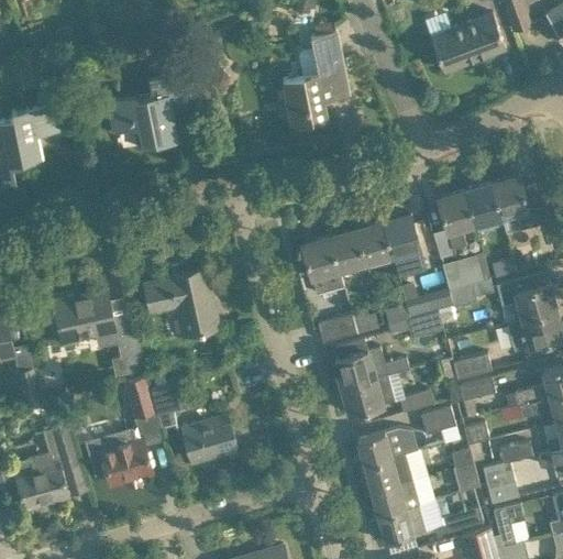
[(298,0),(295,12),(310,15),(311,10),(315,11),(317,0),(298,0)]
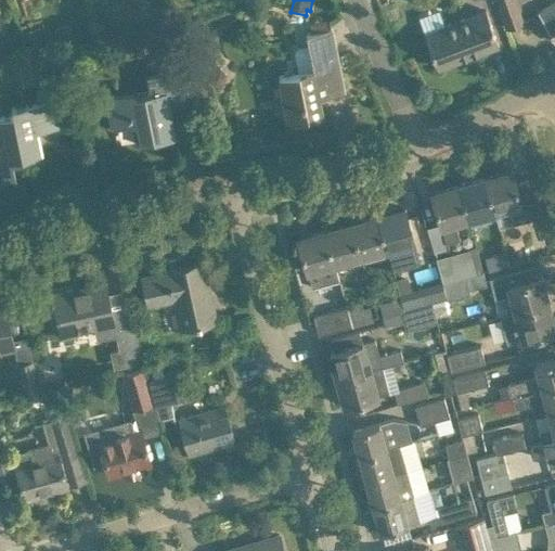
[(513,0),(495,0),(507,31),(524,26),(513,0)]
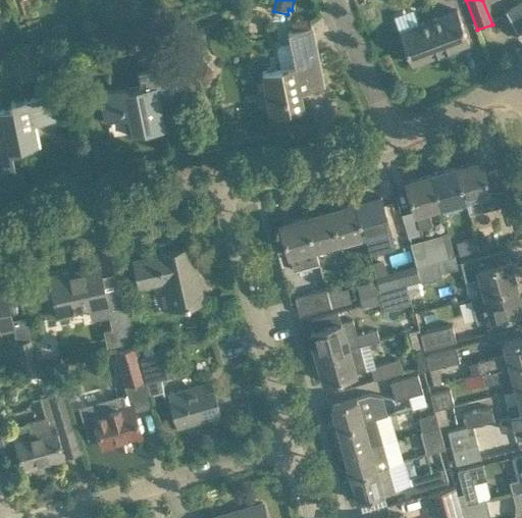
[(521,39),(521,3),(506,13),(521,39)]
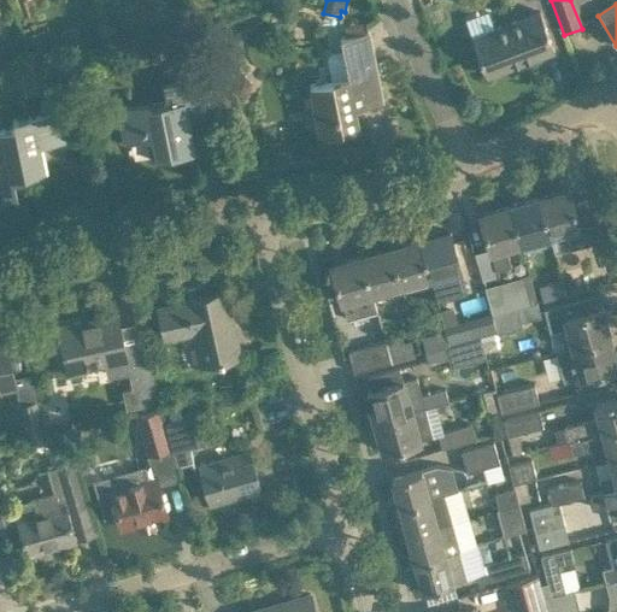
[(203,7),(188,12),(193,28),(207,23),(203,7)]
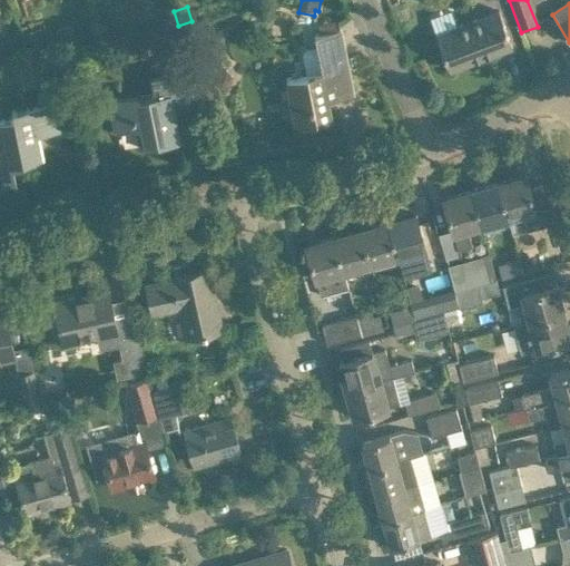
[(499,13),(458,29),(436,37),(450,72),(512,49),(499,13)]
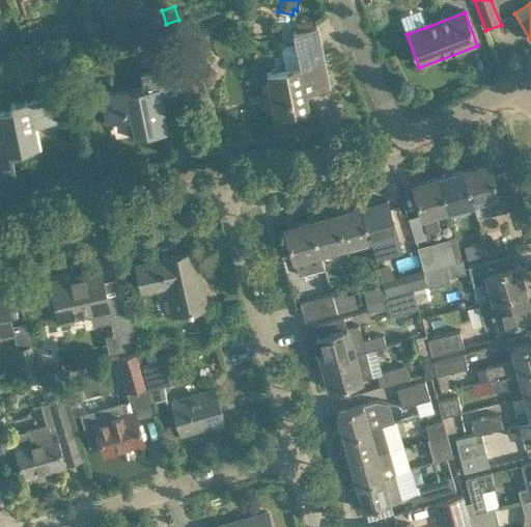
[(186,23),(176,25),(184,65),(194,63),(186,23)]
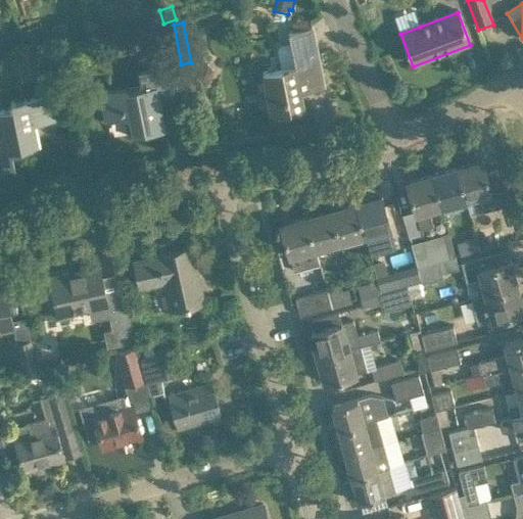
[(277,52),(281,71),(264,75),(272,116),(304,110),(301,93),(325,89),(313,30),(289,34),(291,45),(280,47),(277,52)]
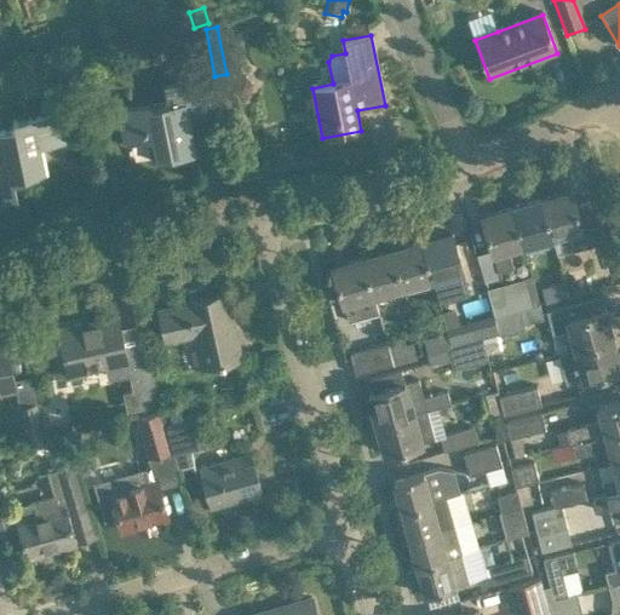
[(41,39),(27,42),(30,59),(46,56),(41,39)]
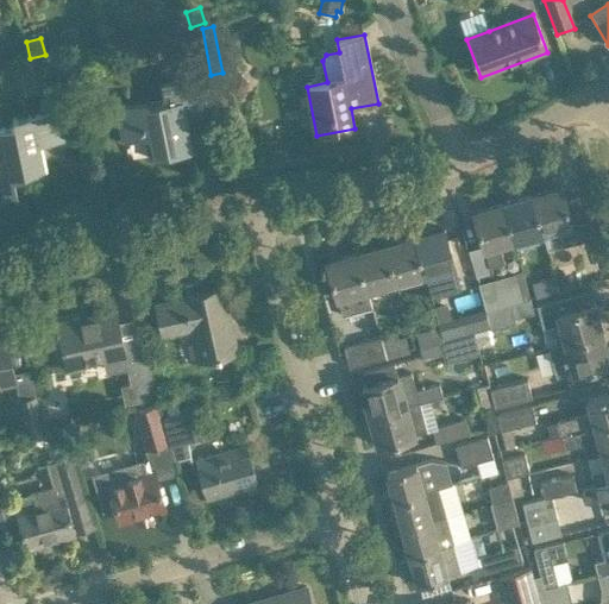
[(19,41),(0,44),(0,64),(24,60),(19,41)]
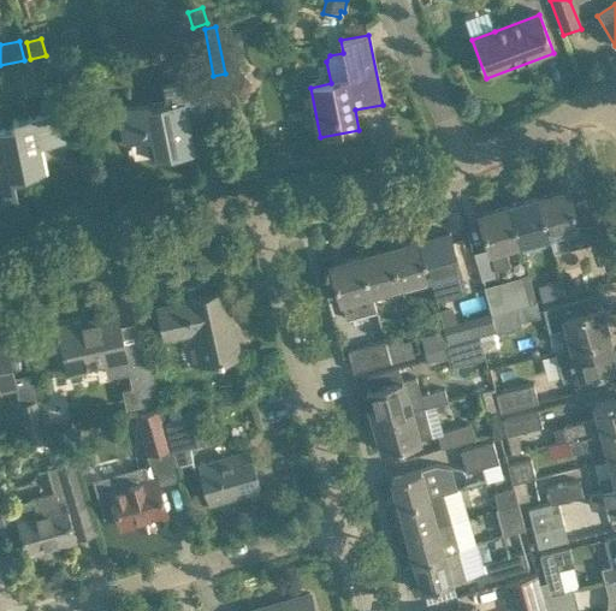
[(47,64),(22,69),(28,96),(53,92),(80,85),(73,58),(47,64)]
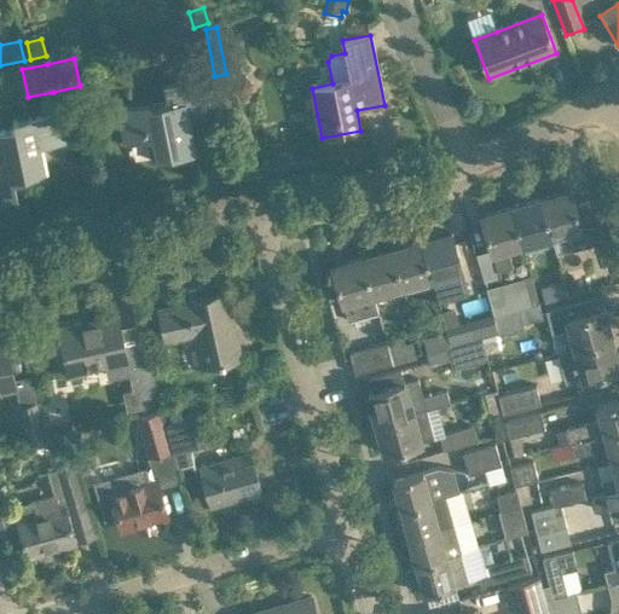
[(215,111),(210,88),(208,77),(165,86),(169,105),(150,109),(150,104),(119,110),(126,146),(128,146),(127,144),(154,139),(158,161),(194,154),(189,131),(187,131),(185,117),(215,111)]
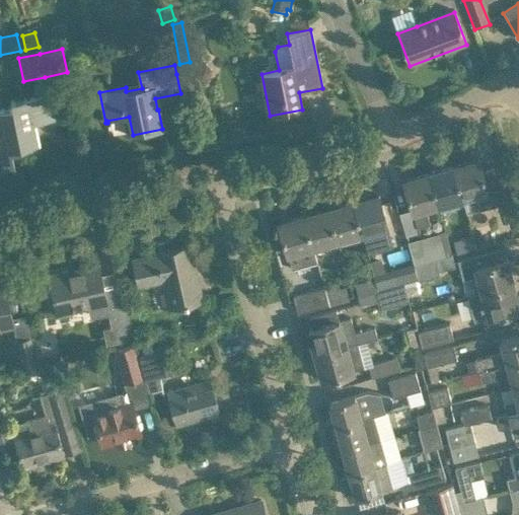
[(0,111),(0,170),(14,168),(11,155),(36,146),(31,126),(58,120),(54,96),(11,105),(11,109),(0,111)]
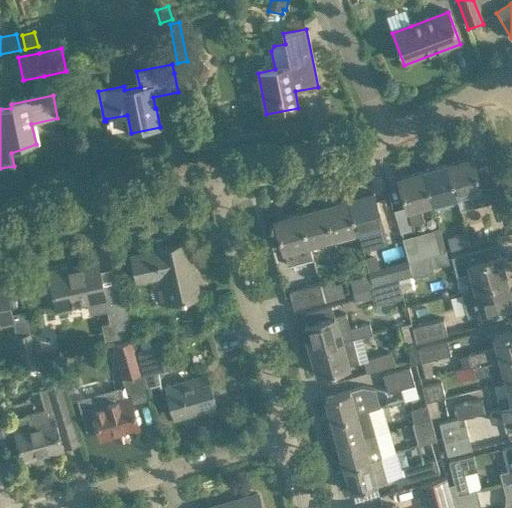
[(448,166),(461,212),(467,211),(486,205),(485,202),(496,199),(497,202),(501,201),(491,167),(476,171),(473,160),(448,166)]
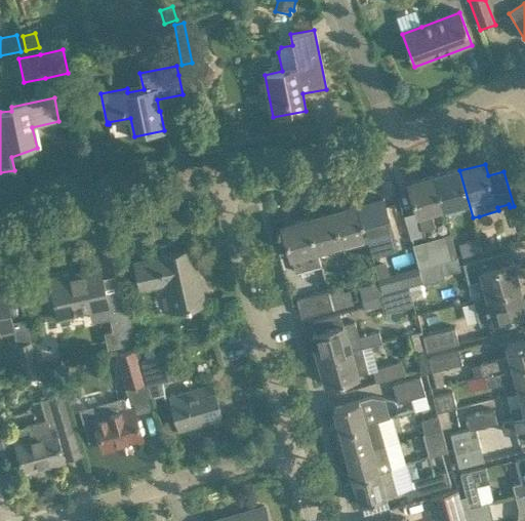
[(436,177),(444,210),(448,222),(472,215),(472,217),(473,217),(459,170),(436,177)]
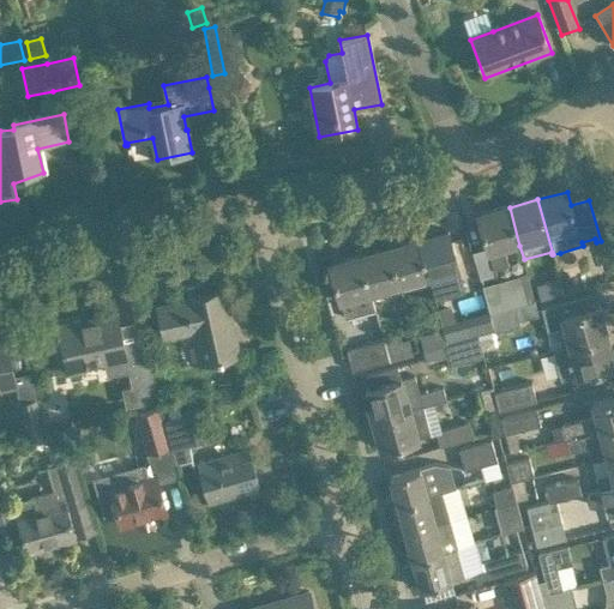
[(503,251),(519,246),(510,207),(479,216),(485,239),(494,272),(509,267),(503,251)]
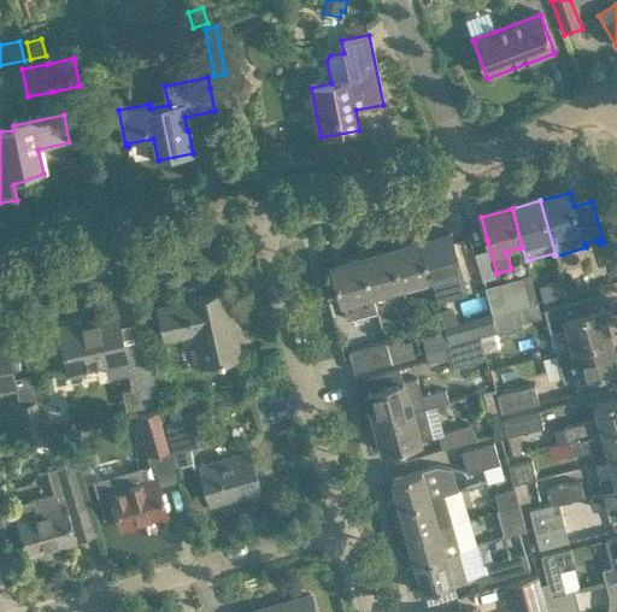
[(421,242),(432,282),(447,277),(451,293),(465,289),(451,235),(421,242)]
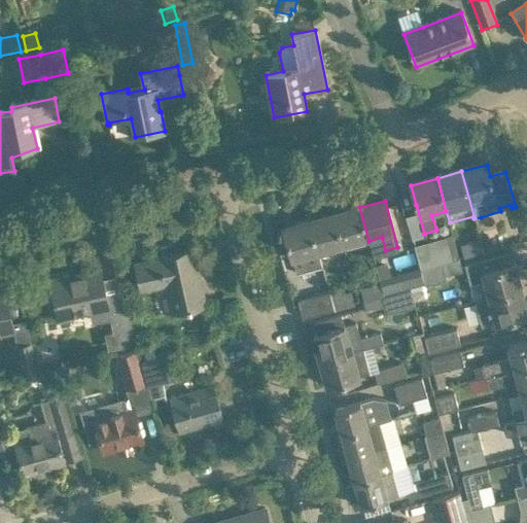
[(369,241),(359,207),(334,214),(343,248),(369,241)]
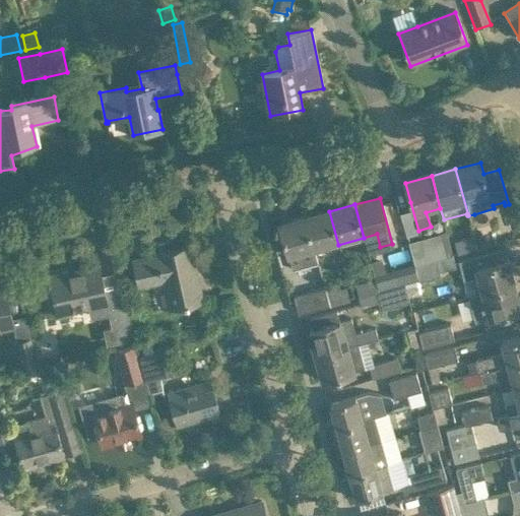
[(306,218),(318,261),(341,255),(338,245),(329,211),(306,218)]
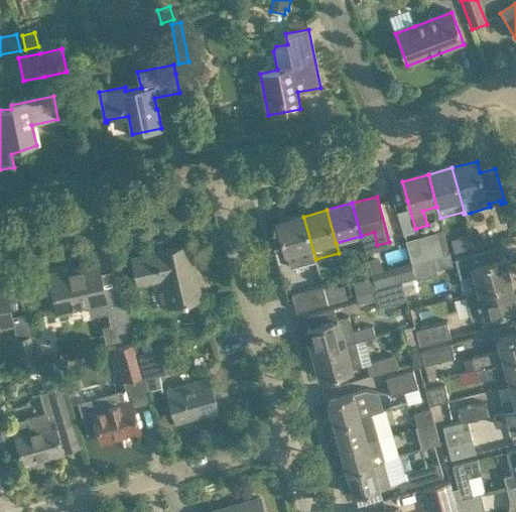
[(313,259),(315,259),(303,217),(278,224),(281,238),(275,240),(277,250),(284,248),(290,269),(315,263),(313,259)]
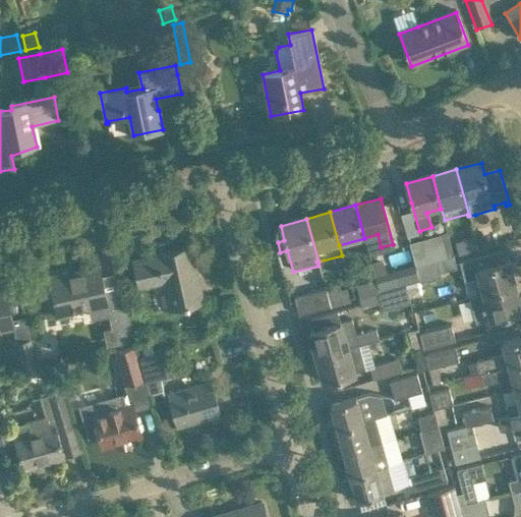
[(474,233),(475,238),(479,250),(490,247),(487,236),(478,238),(476,233),(474,233)]
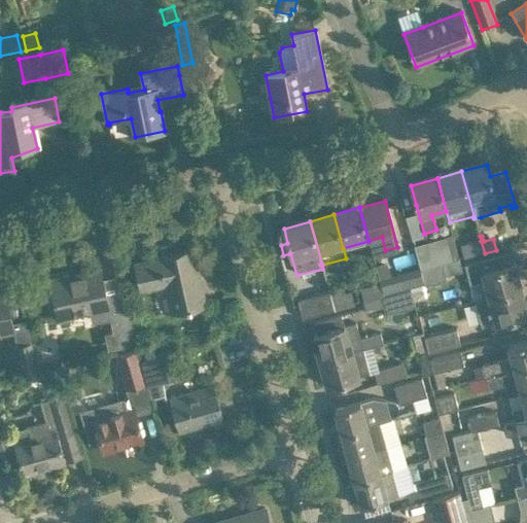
[(414,248),(420,271),(458,260),(452,238),(414,248)]
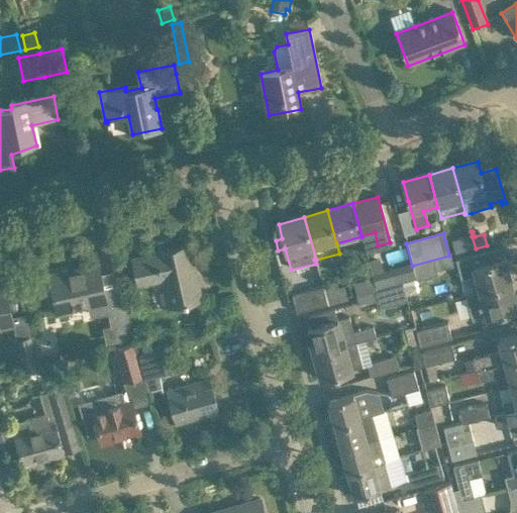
[(455,254),(476,248),(472,236),(452,242),(455,254)]
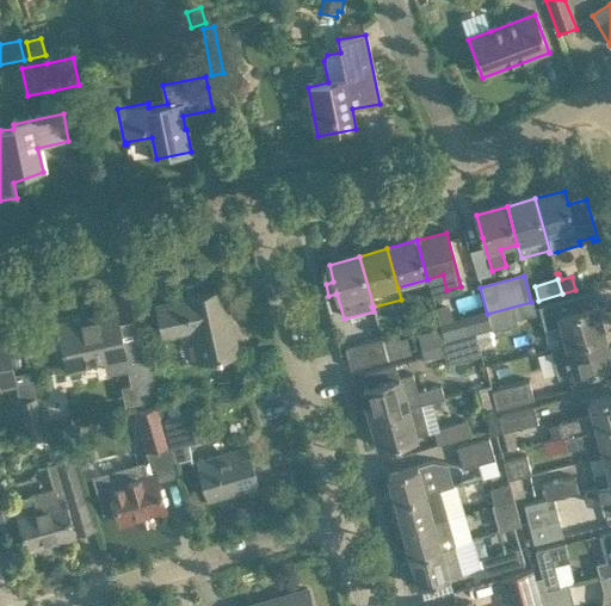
[(158,307),(162,331),(165,338),(192,331),(199,364),(239,354),(224,291),(185,300),(185,301),(158,307)]
